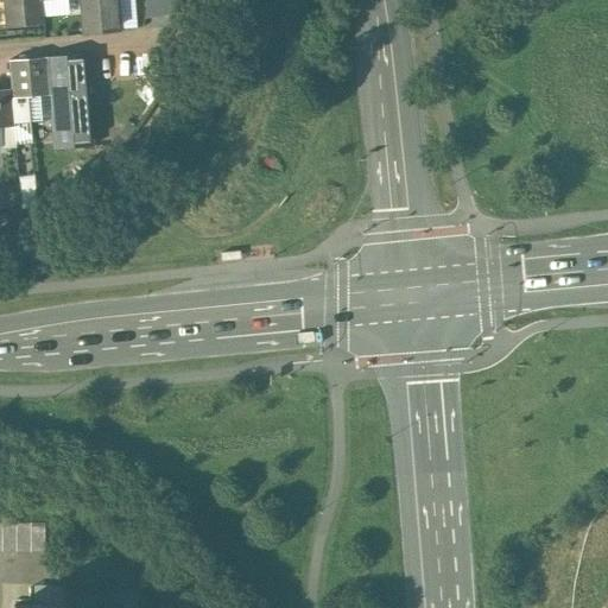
[(40,0),(4,0),(5,2),(0,1),(0,25),(6,25),(6,27),(43,24),(42,1),(40,0)]
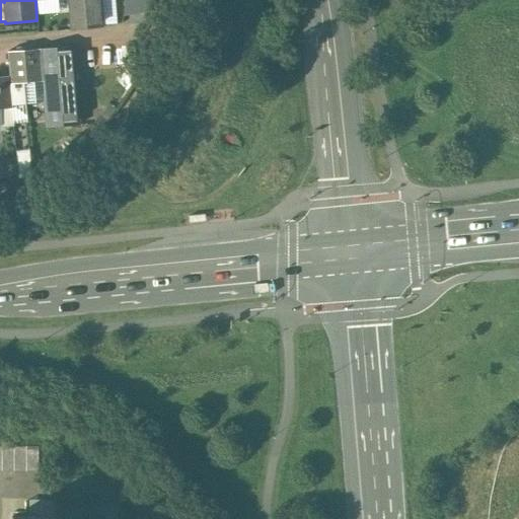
[(100,0),(34,0),(35,1),(43,0),(68,0),(71,29),(102,26),(100,0)]
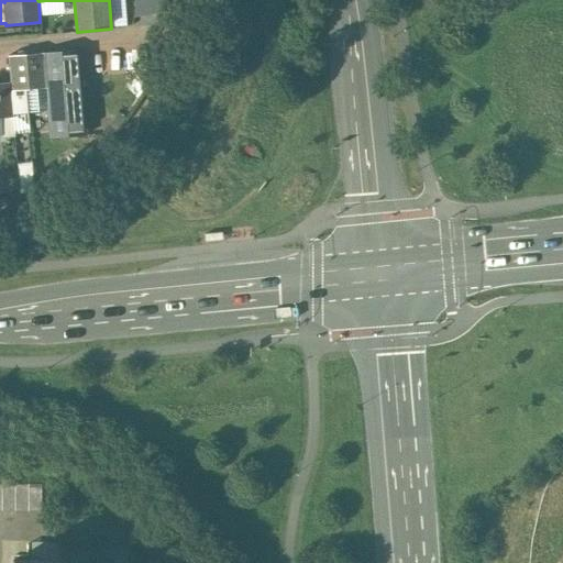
[(44,53),(9,55),(11,81),(11,90),(47,88),(50,122),(85,120),(80,63),(45,66),(44,53)]
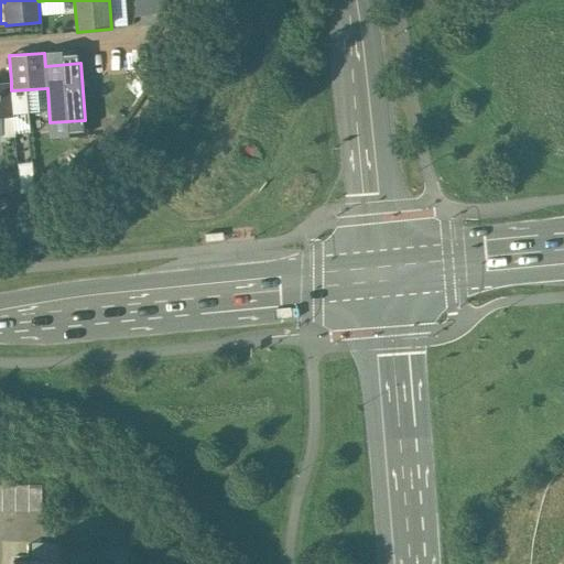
[(11,82),(0,83),(0,119),(13,118),(11,90),(11,82)]
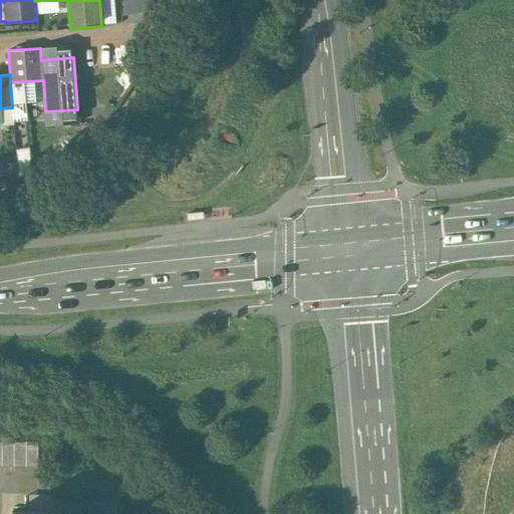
[(37,443),(0,443),(0,467),(37,467),(37,443)]
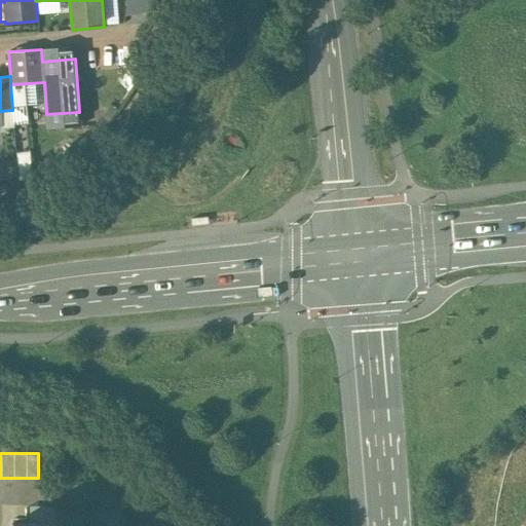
[(119,525),(119,506),(53,506),(53,524),(54,524),(54,525),(119,525)]
